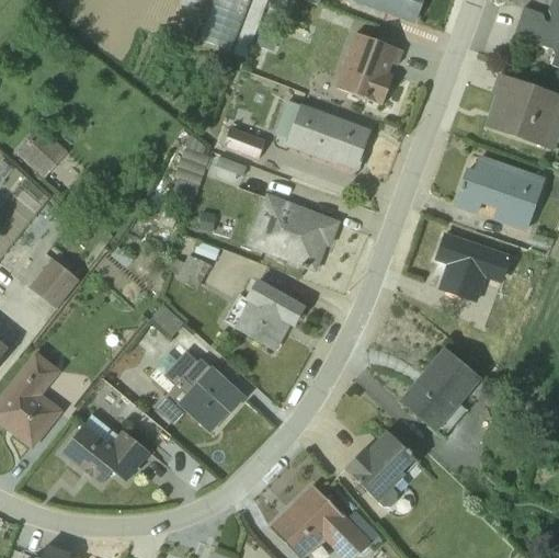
[(216,0),(205,37),(234,46),(247,0),(216,0)]
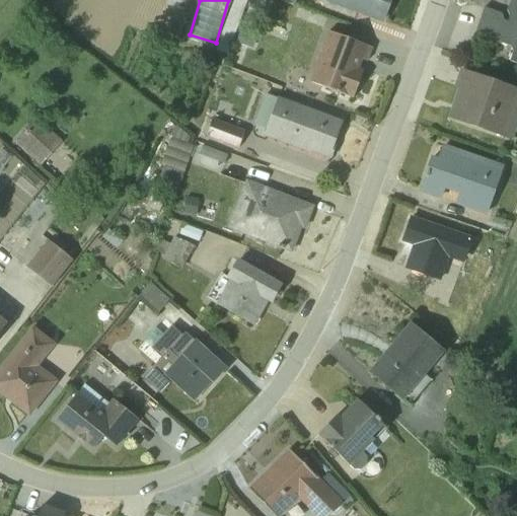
[(234,0),(216,48),(216,49),(227,53),(246,0),(234,0)]
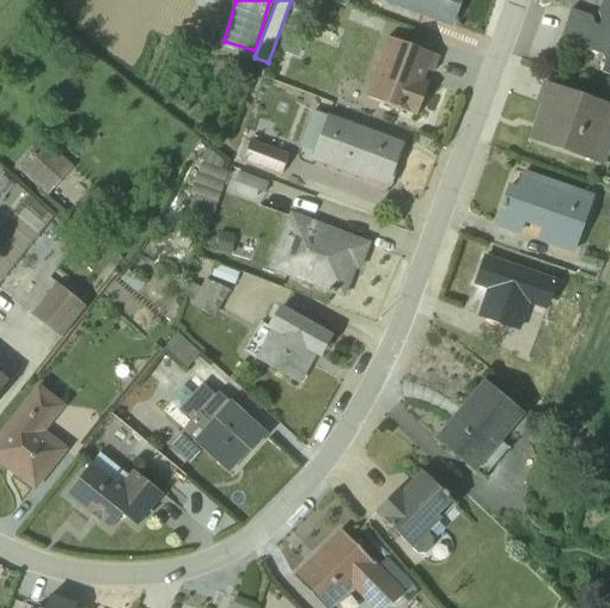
[(452,22),(461,0),(392,0),(452,23),(452,22)]
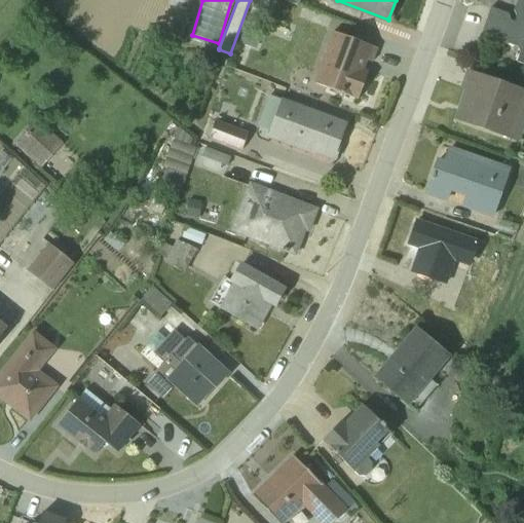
[(491,6),(482,33),(498,39),(501,45),(508,42),(517,45),(520,51),(517,61),(523,62),(523,0),(517,0),(515,9),(517,14),(515,21),(511,19),(511,17),(509,12),(491,6)]
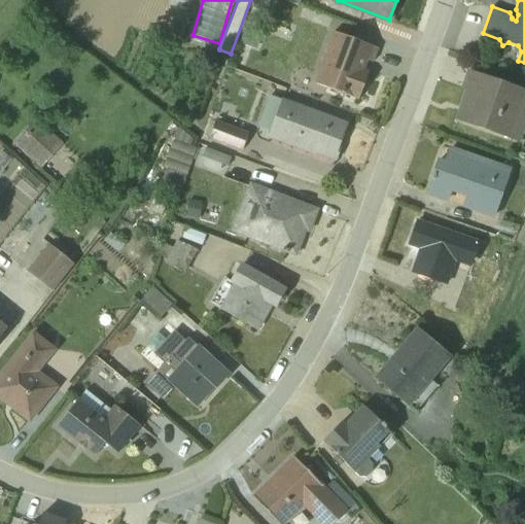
[(245,38),(243,44),(253,48),(255,44),(260,46),(267,32),(251,26),(248,33),(245,32),(243,37),(245,38)]
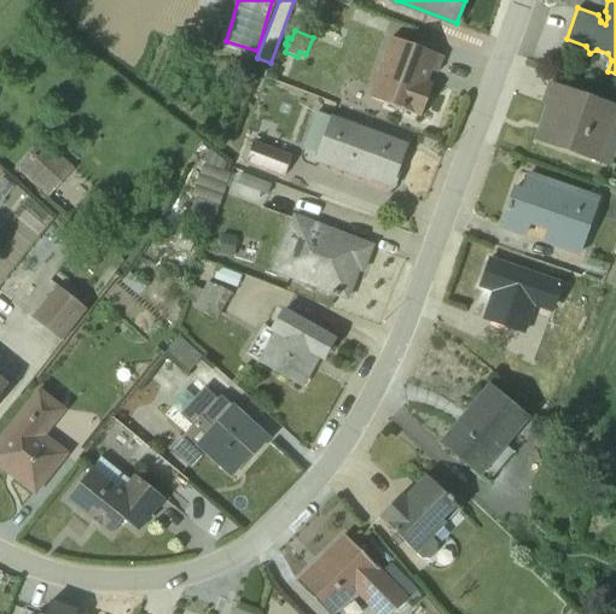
[(368,95),(422,115),(434,82),(429,80),(433,70),(439,71),(445,56),(391,35),(368,95)]
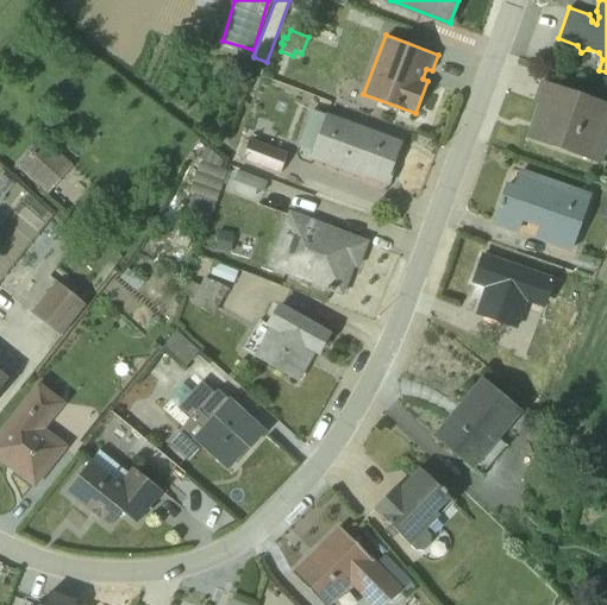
[(606,101),(540,79),(533,101),(537,102),(526,137),(601,163),(606,147),(606,101)]
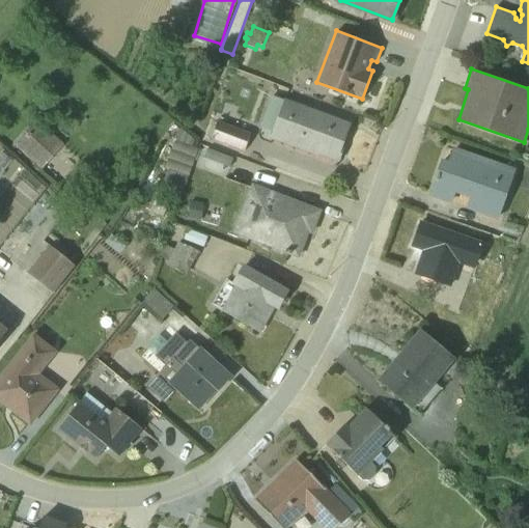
[(196,133),(132,81),(121,93),(139,108),(138,111),(177,142),(175,144),(183,150),(196,133)]
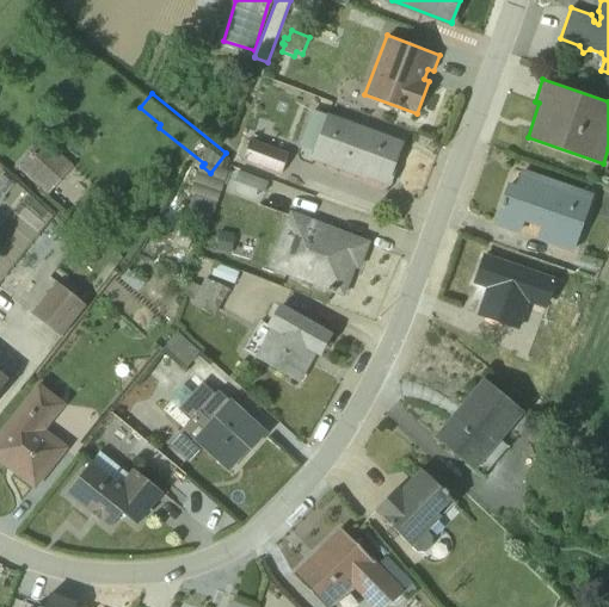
[(404,141),(313,109),(300,144),(313,149),(311,158),(391,186),(397,171),(394,169),(404,141)]
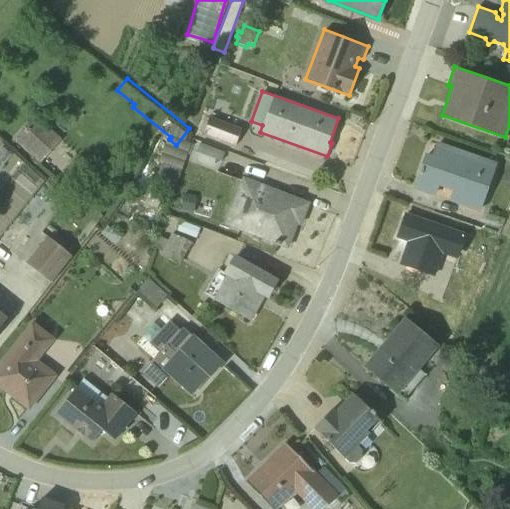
[(41,105),(15,133),(41,158),(68,130),(41,105)]
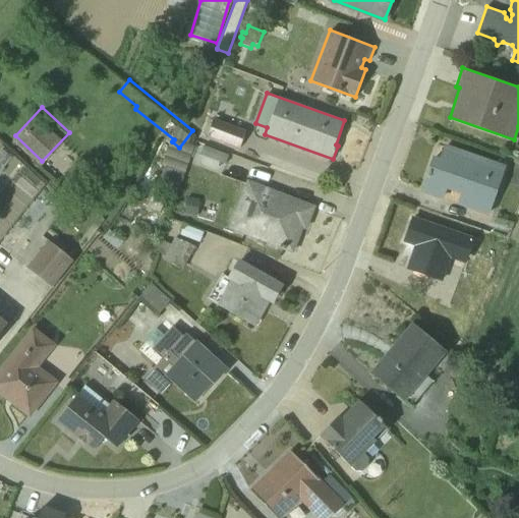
[(246,130),(215,118),(208,135),(239,148),(246,130)]
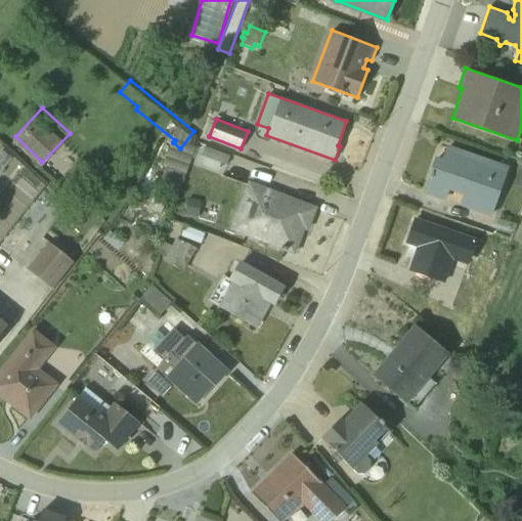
[(435,157),(423,191),(446,200),(449,190),(463,194),(460,205),(491,216),(509,166),(447,143),(442,159),(435,157)]
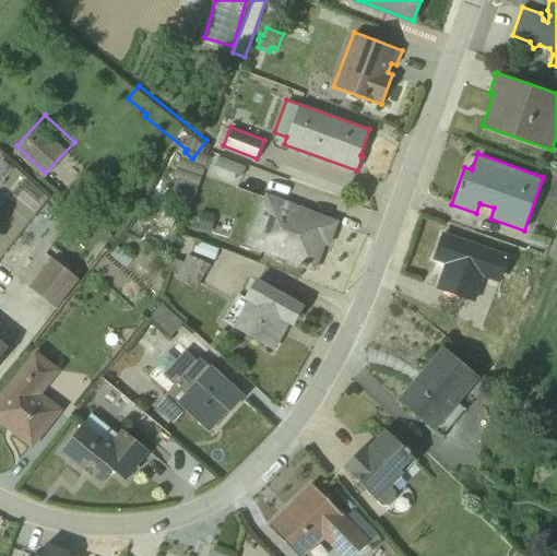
[(245,166),(218,155),(215,165),(241,176),(245,166)]
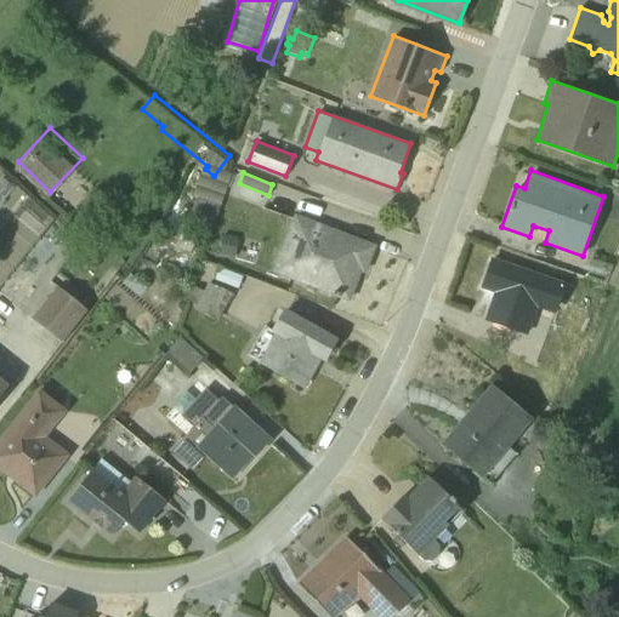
[(295,212),(272,272),(351,302),(363,272),(365,273),(376,244),(295,212)]
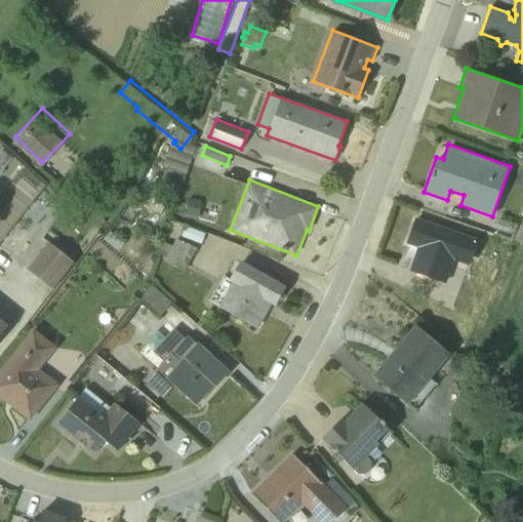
[(188,198),(187,214),(200,216),(202,199),(188,198)]
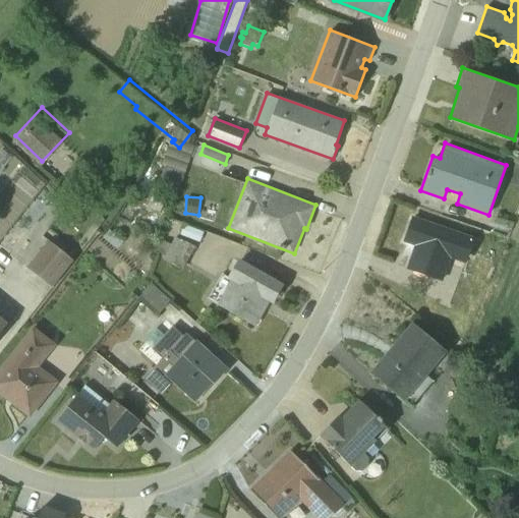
[(413,245),(406,268),(443,281),(451,257),(466,263),(475,237),(412,215),(403,241),(413,245)]
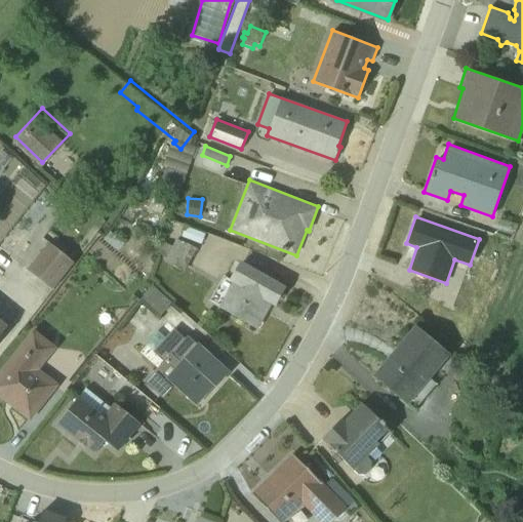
[(206,233),(169,218),(166,227),(183,234),(182,235),(201,243),(206,233)]
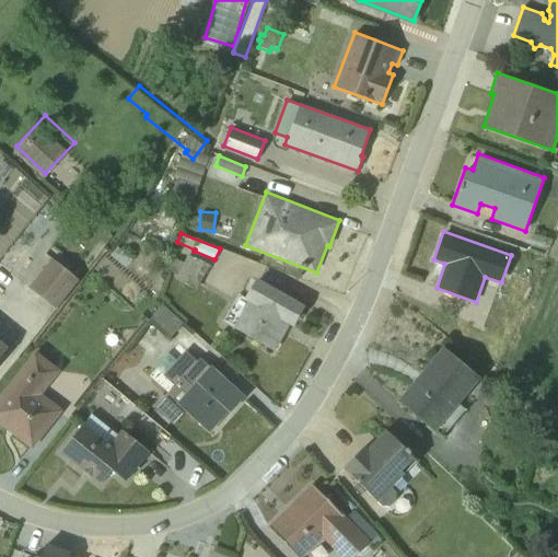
[(134,258),(118,245),(112,253),(127,267),(134,258)]
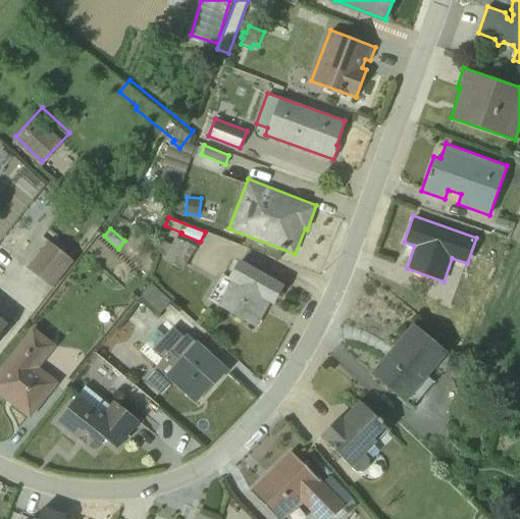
[(53,282),(79,254),(53,231),(28,260),(53,282)]
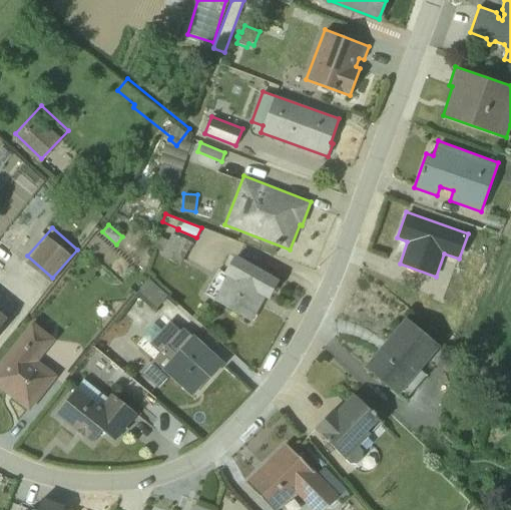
[(213,300),(252,321),(266,298),(269,299),(280,280),(234,255),(223,274),(226,276),(213,300)]
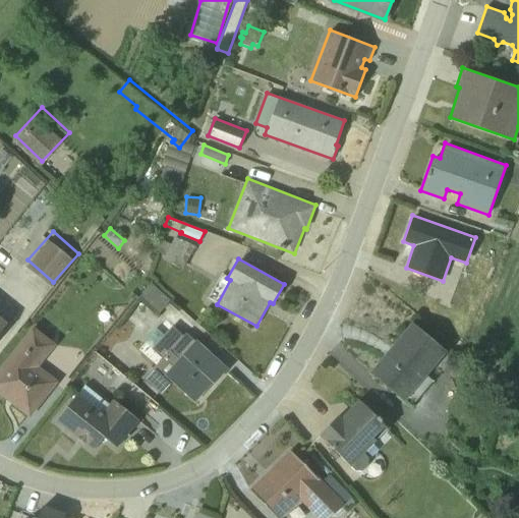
[(173,298),(153,280),(139,296),(160,313),(173,298)]
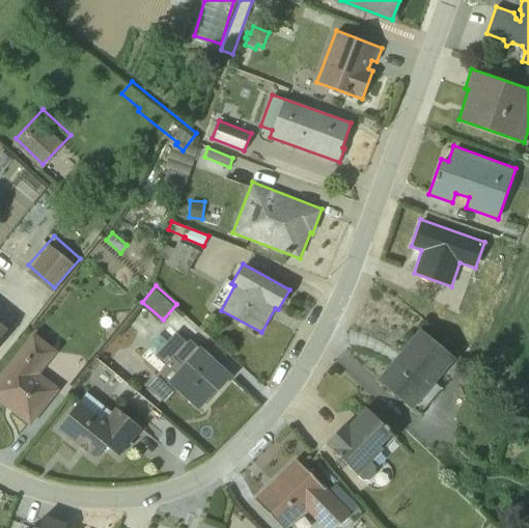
[(197,331),(181,316),(174,324),(191,338),(197,331)]
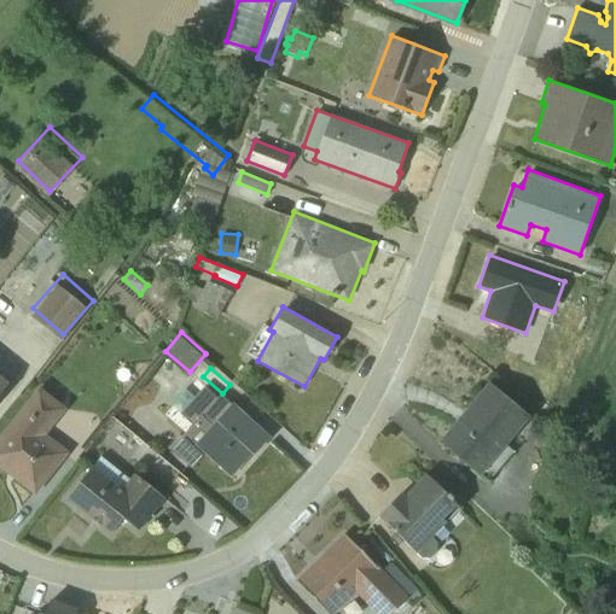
[(0,399),(12,385),(0,375),(0,399)]
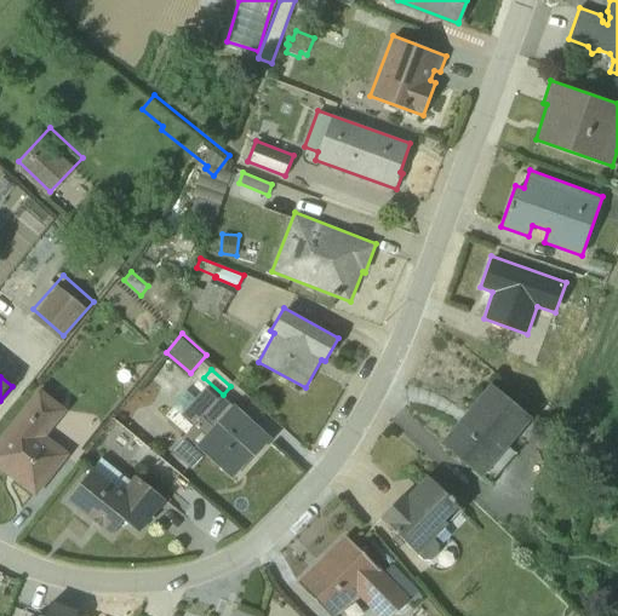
[(533,418),(491,381),(440,442),(482,477),(484,476),(491,482),(518,452),(510,445),(533,418)]
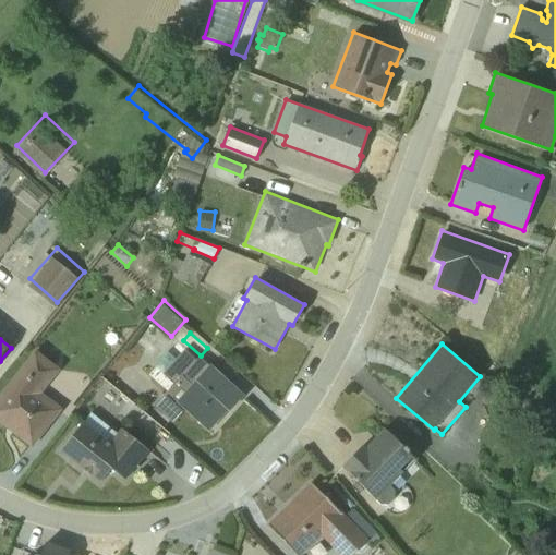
[(61,368),(35,347),(0,393),(0,421),(33,446),(63,407),(43,391),(61,368)]
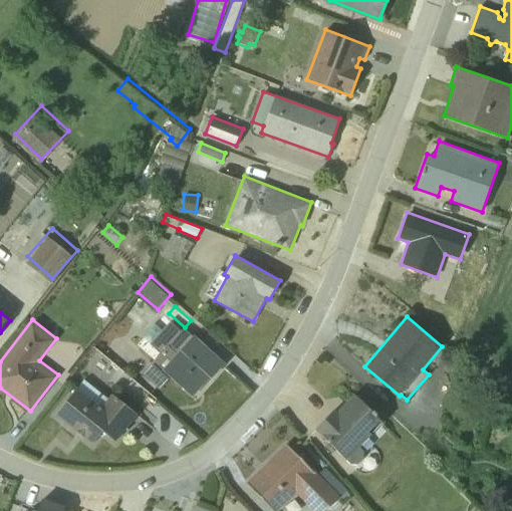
[(212,378),(226,363),(194,334),(193,334),(185,327),(183,330),(171,319),(150,342),(161,352),(143,372),(160,389),(171,376),(193,397),(211,377),(212,378)]
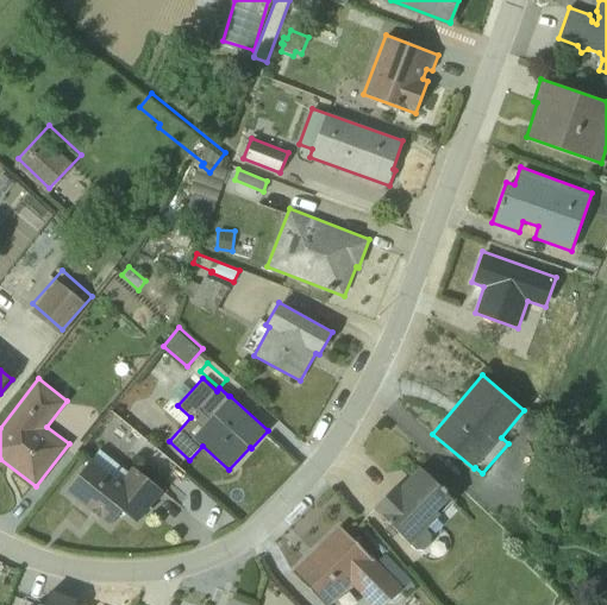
[(92,459),(66,492),(110,527),(121,511),(137,523),(164,490),(133,465),(120,481),(92,459)]
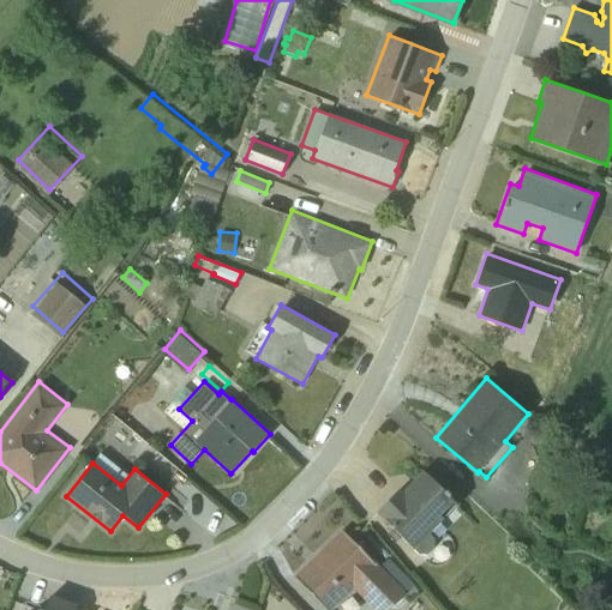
[(457,506),(423,469),(402,491),(399,488),(377,512),(420,553),(426,553),(435,545),(435,537),(430,532),(443,519),(451,515),(456,509),(457,506)]
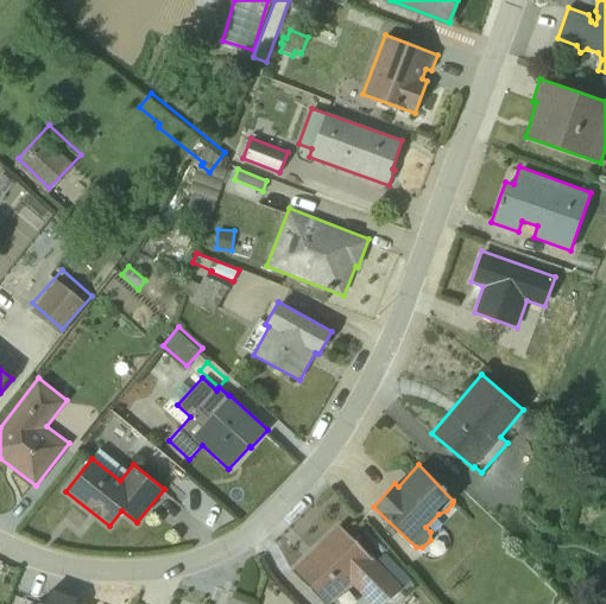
[(340,525),(294,571),(326,603),(328,603),(351,582),(372,603),(384,603),(411,578),(387,554),(379,563),(340,525)]
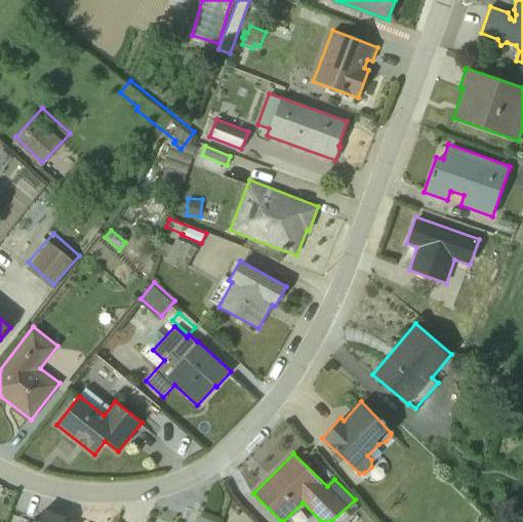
[(65,521),(67,518),(43,510),(39,521),(35,520),(32,521),(65,521)]
